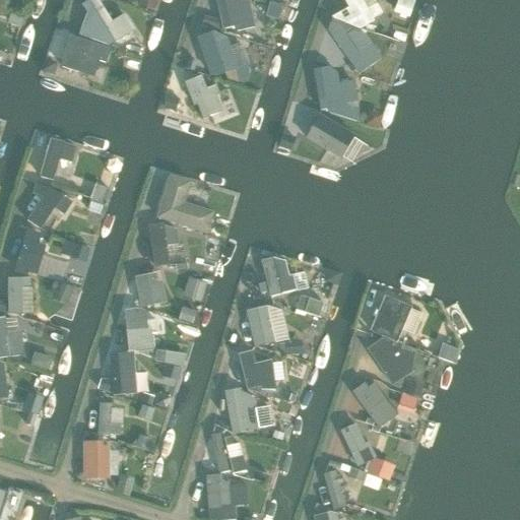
[(96,0),(90,0),(82,5),(87,13),(79,35),(109,47),(133,31),(124,15),(111,22),(96,0)]
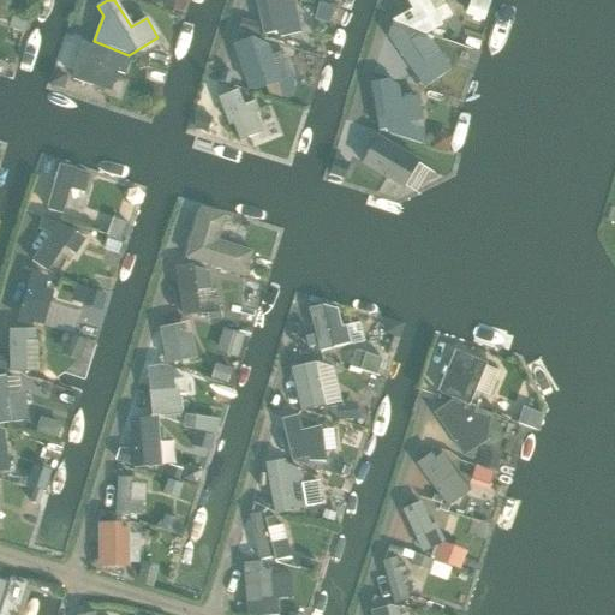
[(255,0),(263,34),(279,31),(279,37),(302,33),(296,0),(288,1),(287,0),(255,0)]
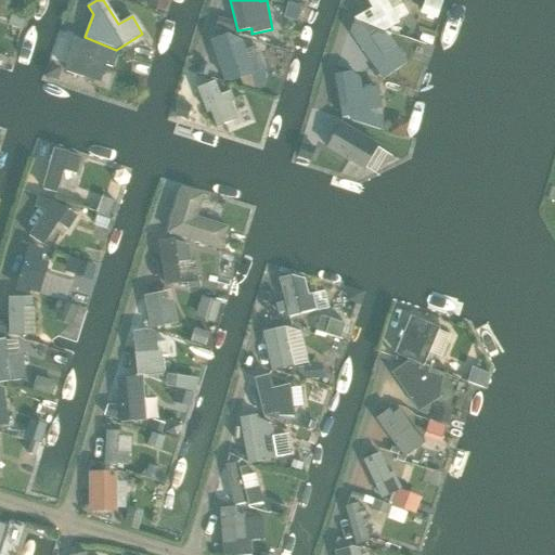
[(366,0),(372,9),(353,18),(384,31),(400,23),(386,0),(366,0)]
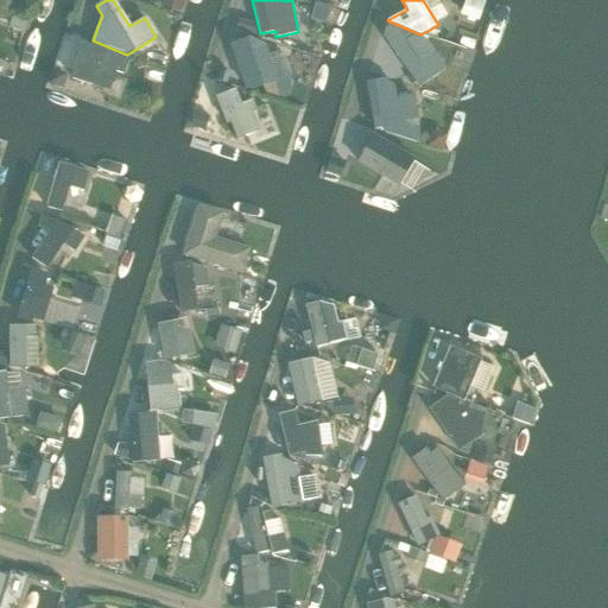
[(386,27),(382,36),(419,87),(444,69),(428,45),(415,56),(398,32),(386,27)]
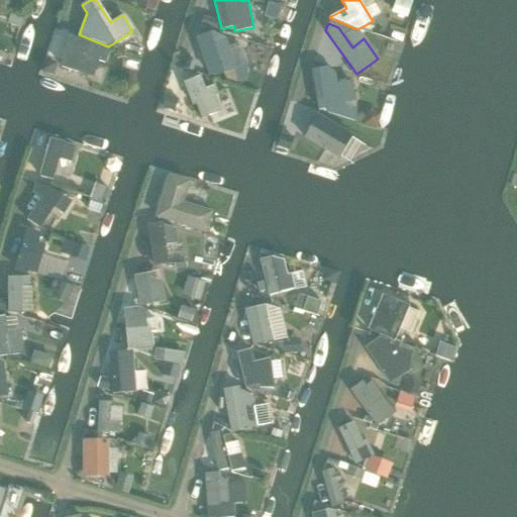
[(196,37),(209,76),(216,73),(217,75),(235,69),(225,38),(214,42),(211,32),(196,37)]
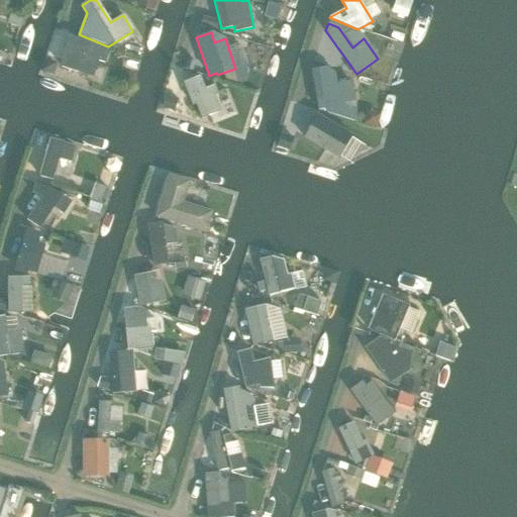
[(70,35),(60,66),(93,77),(98,61),(105,63),(110,48),(70,35)]
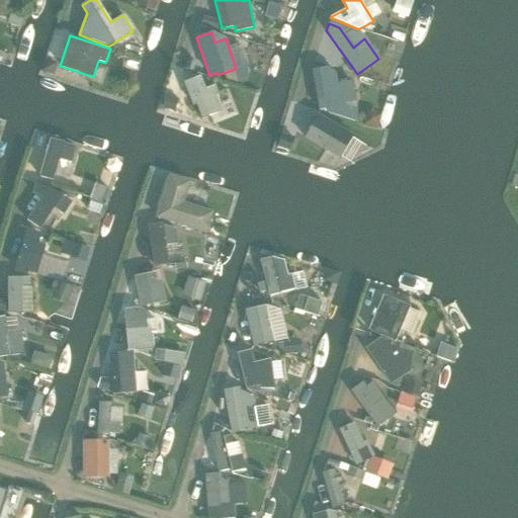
[(336,73),(327,67),(312,70),(319,109),(331,107),(332,114),(357,121),(356,108),(346,109),(345,103),(356,101),(352,81),(338,84),(336,73)]
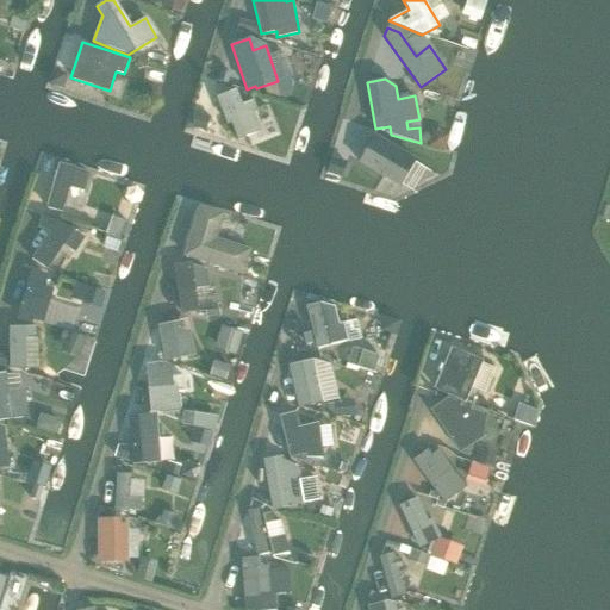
[(217,98),(228,124),(231,123),(238,141),(261,131),(249,103),(242,106),(236,89),(217,98)]
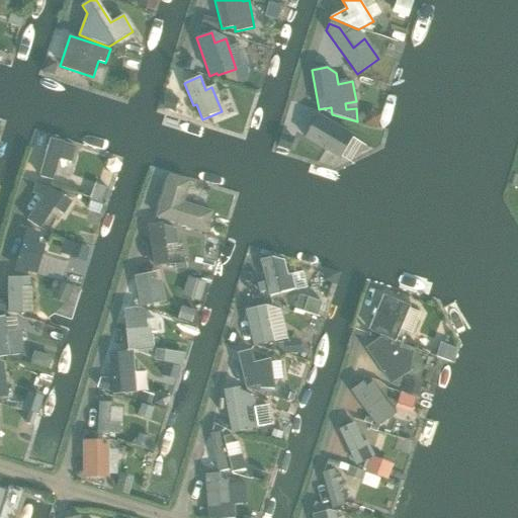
[(326,130),(319,112),(297,120),(312,155),(325,150),(327,155),(354,144),(345,121),(326,130)]
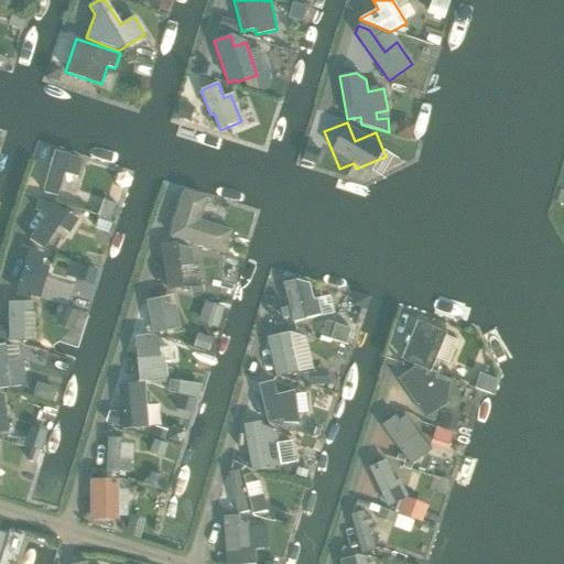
[(54,150),(43,193),(57,196),(64,173),(78,177),(84,160),(69,156),(69,154),(54,150)]
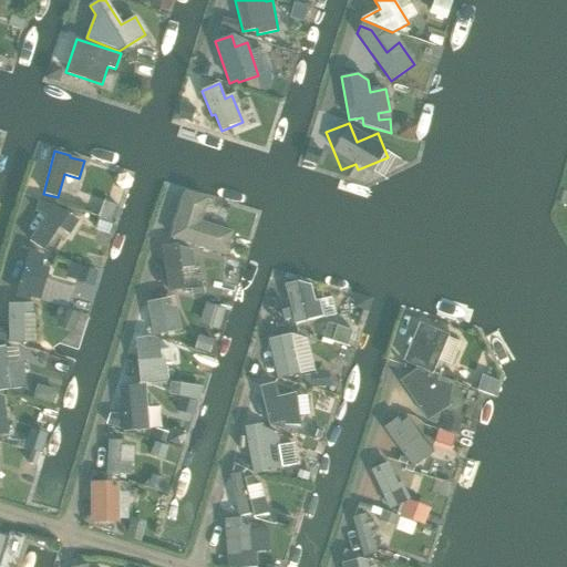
[(184,191),(169,238),(226,256),(234,232),(202,223),(209,198),(184,191)]
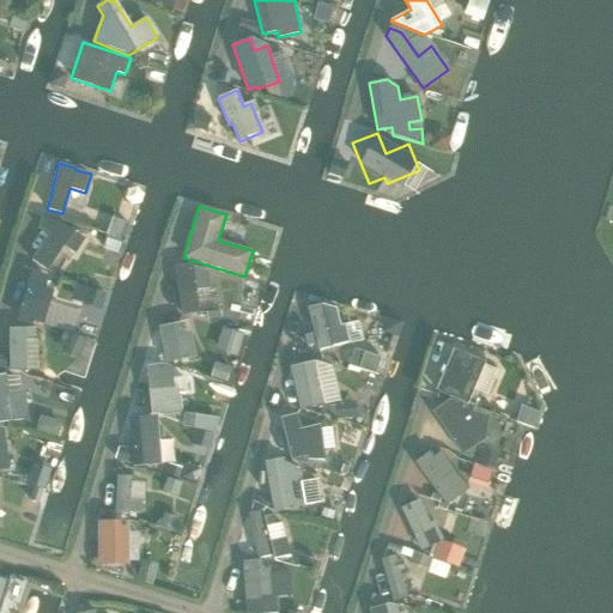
[(49,232),(31,260),(48,271),(64,246),(76,254),(86,238),(74,231),(58,222),(42,216),(38,229),(49,232)]
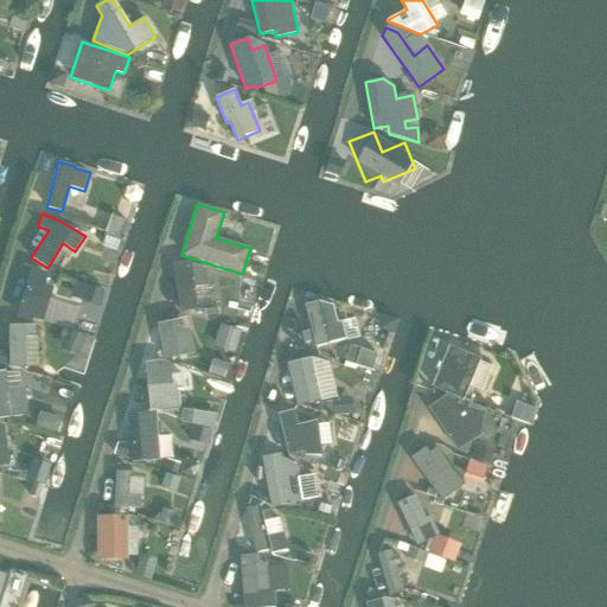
[(174,263),(180,313),(197,311),(195,289),(210,287),(208,269),(191,264),(191,261),(174,263)]
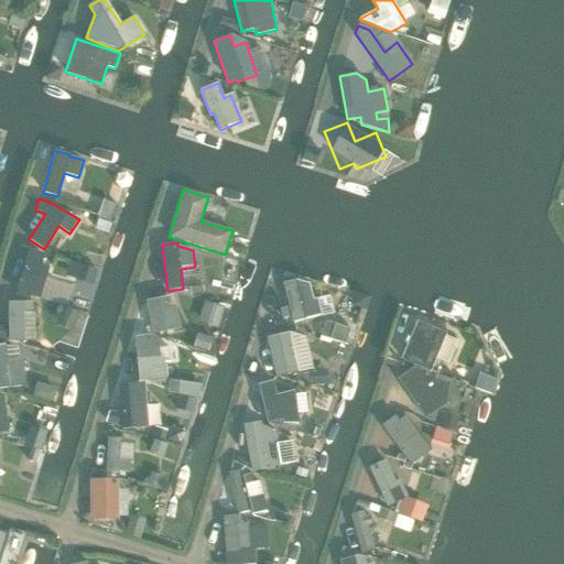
[(29,250),(14,295),(31,300),(32,295),(40,297),(49,267),(41,264),(44,255),(29,250)]
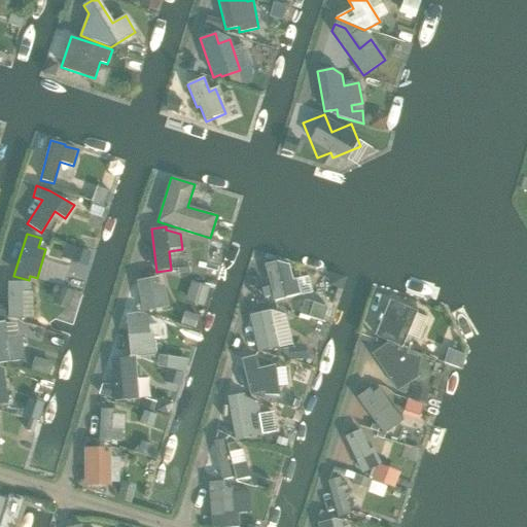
[(277,261),(265,265),(274,301),(301,293),(296,278),(292,279),(289,265),(277,261)]
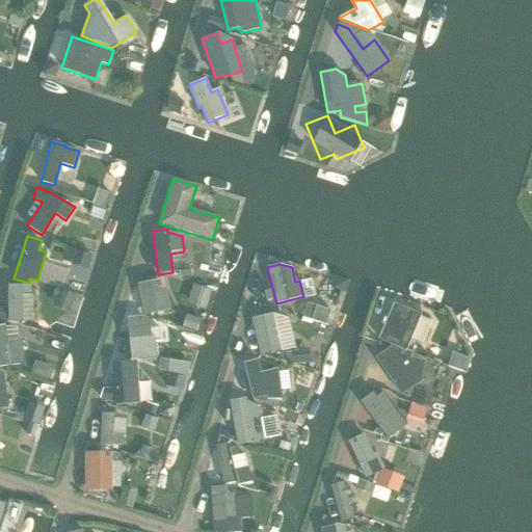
[(138,284),(144,315),(170,310),(166,287),(162,288),(160,280),(138,284)]
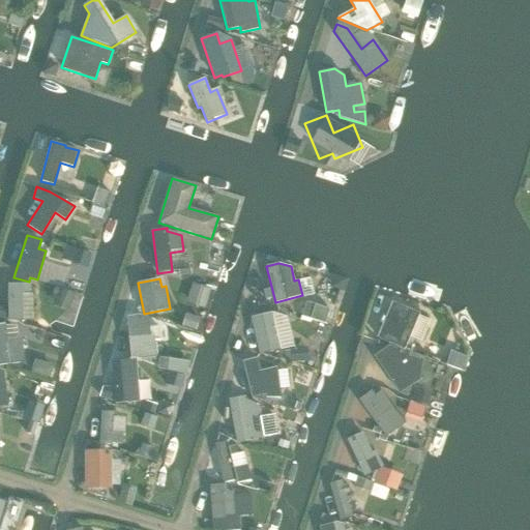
[(32,293),(32,284),(7,284),(8,308),(0,305),(0,317),(8,320),(8,321),(23,321),(23,293),(32,293)]
